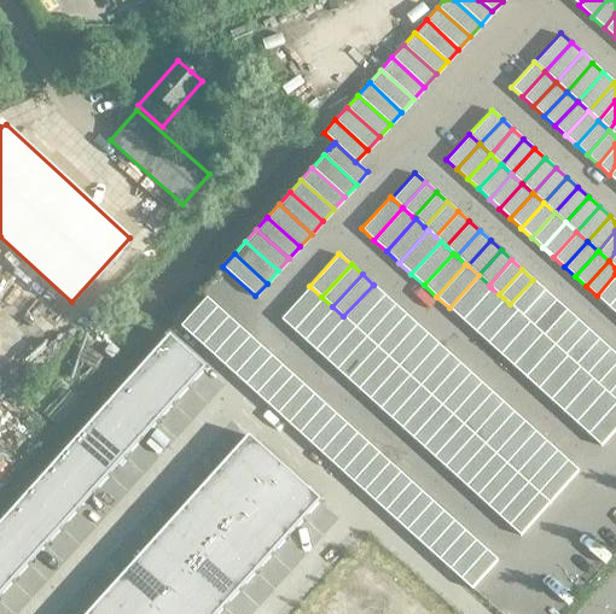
[(615,296),(615,274),(597,296),(608,305),(615,296)]
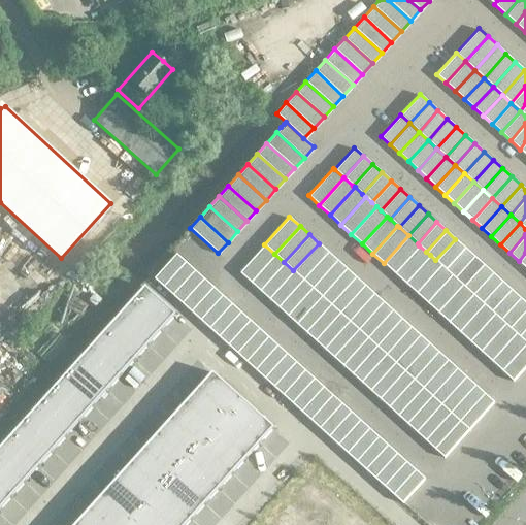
[(408,235),(384,263),(394,273),(419,245),(418,243),(408,235)]
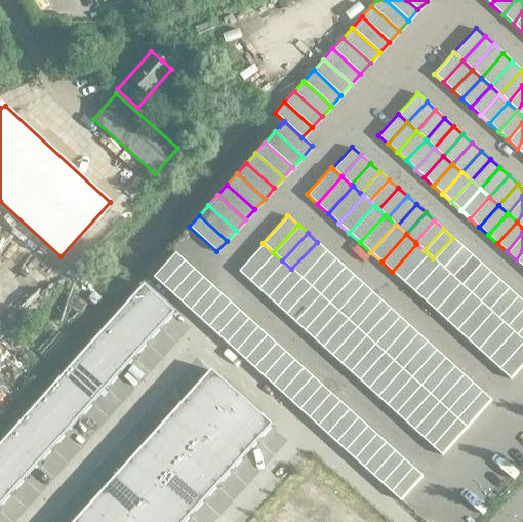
[(452,238),(433,258),(438,264),(442,267),(461,246),(452,238)]
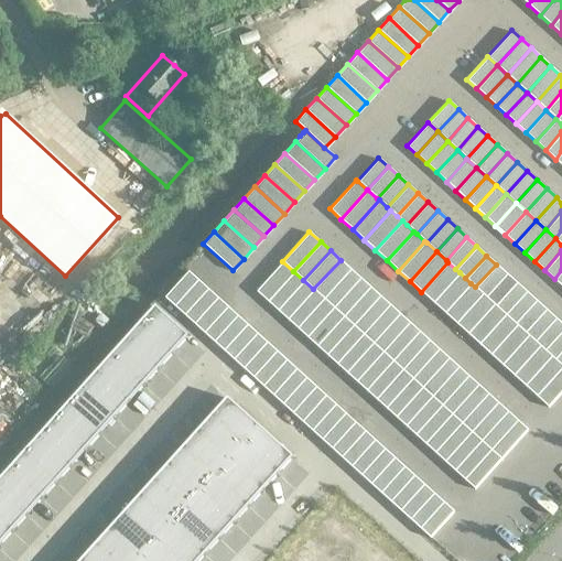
[(341,260),(313,289),(323,298),(349,269),(341,260)]
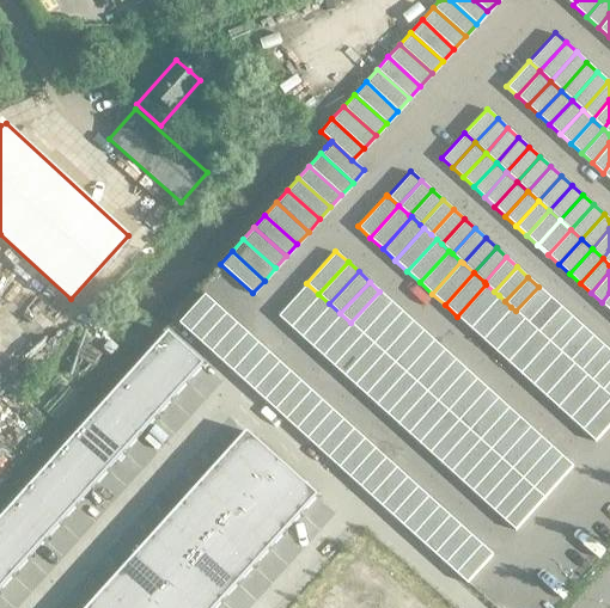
[(306,283),(278,314),(290,326),(318,294),(306,283)]
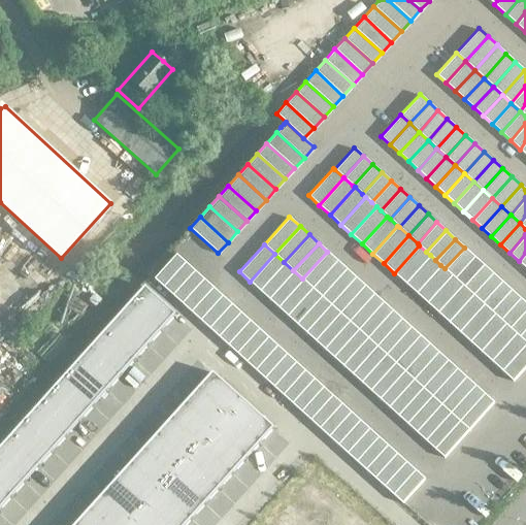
[(419,245),(394,273),(404,283),(430,255),(426,252),(419,245)]
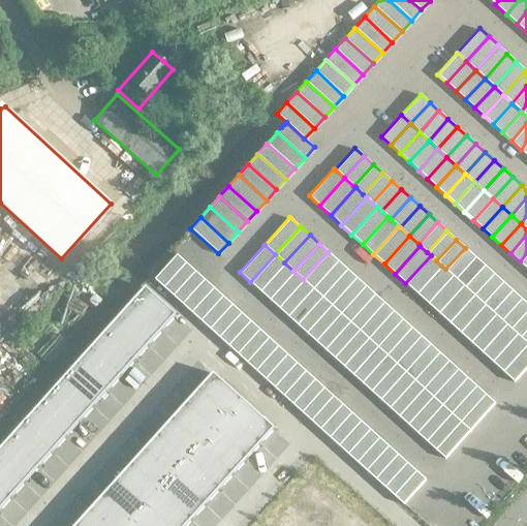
[(465,248),(445,269),(452,275),(455,278),(474,256),(465,248)]
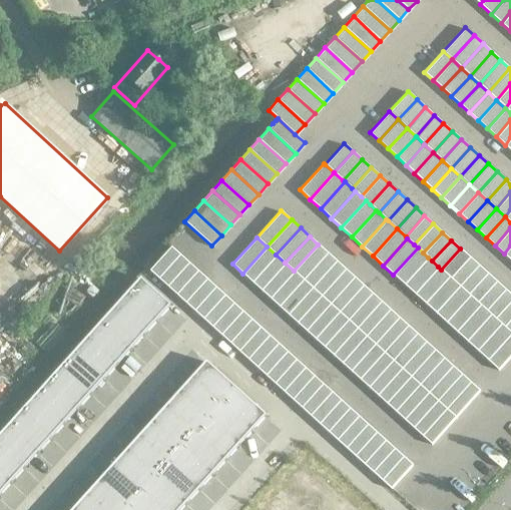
[(318,244),(294,271),(303,279),(327,252),(318,244)]
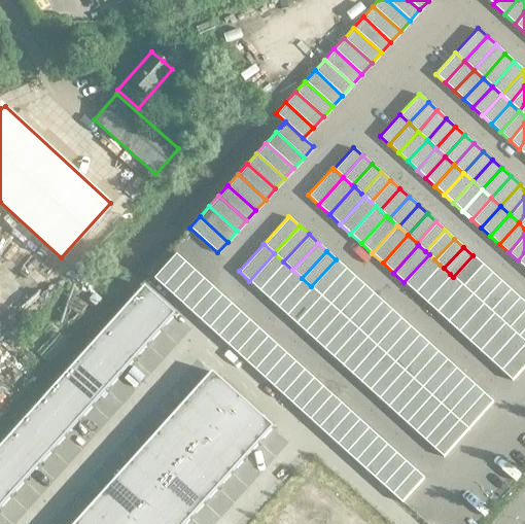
[(175,252),(153,277),(162,285),(184,260),(175,252)]
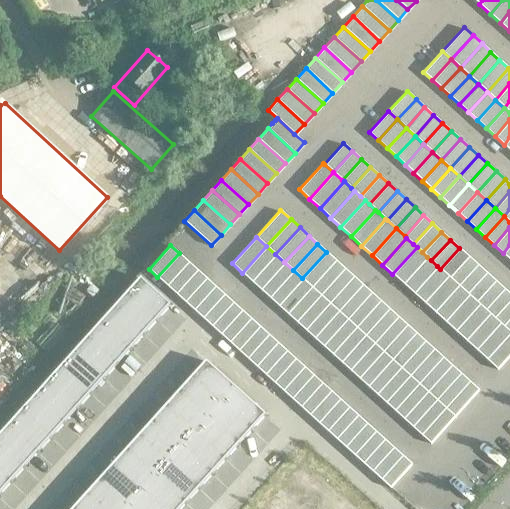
[(266,246),(242,273),(251,281),(275,254),(266,246)]
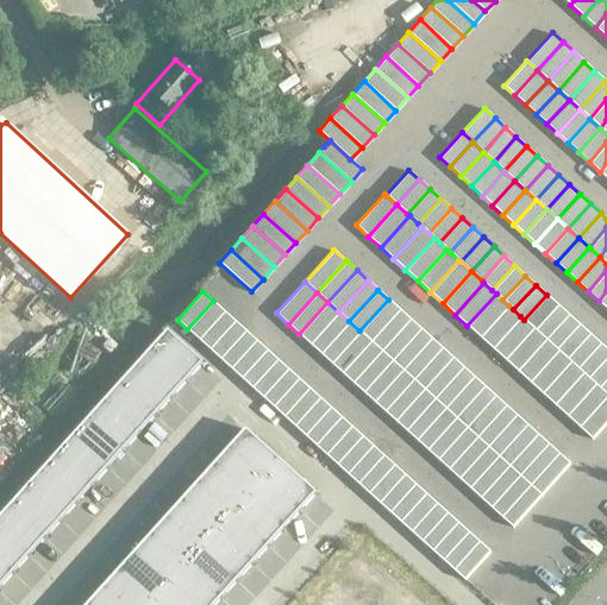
[(496,294),(467,326),(480,336),(508,306),(502,300),(496,294)]
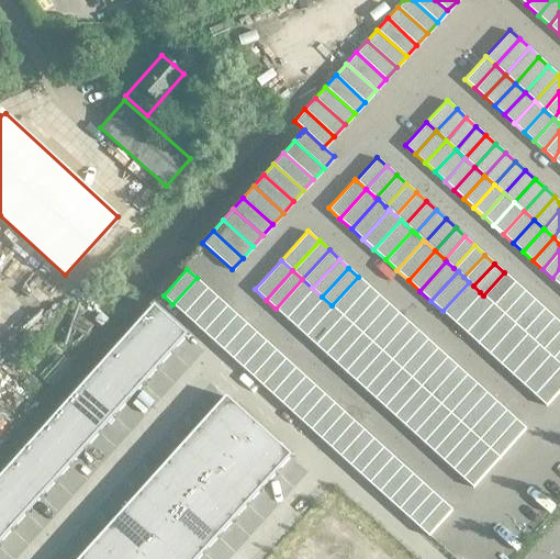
[(504,272),(483,295),(492,302),(493,304),(514,281),(504,272)]
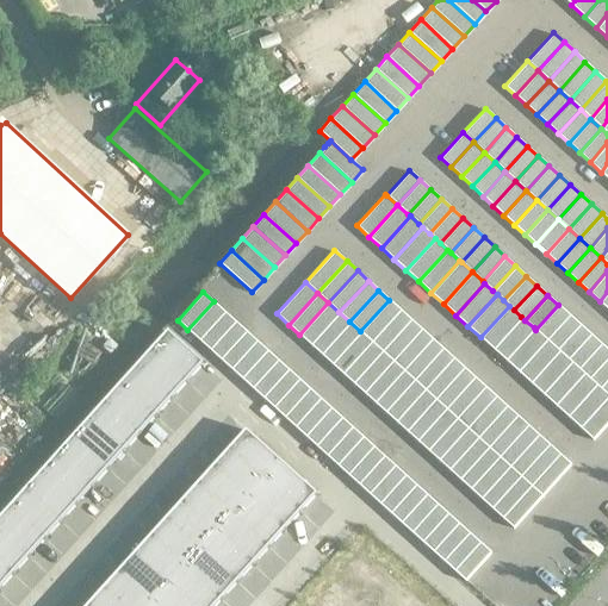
[(389,300),(360,331),(371,342),(399,310),(389,300)]
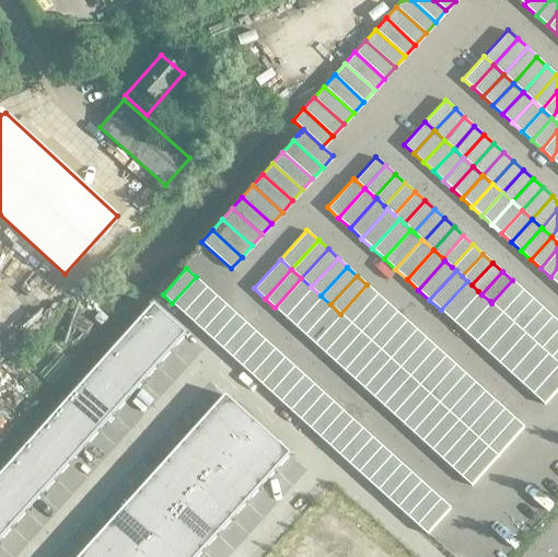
[(196,277),(172,303),(182,312),(206,286),(196,277)]
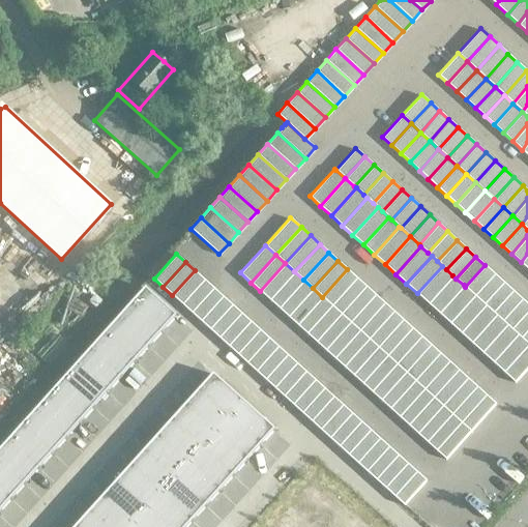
[(285,263),(260,291),(269,299),(294,271),(285,263)]
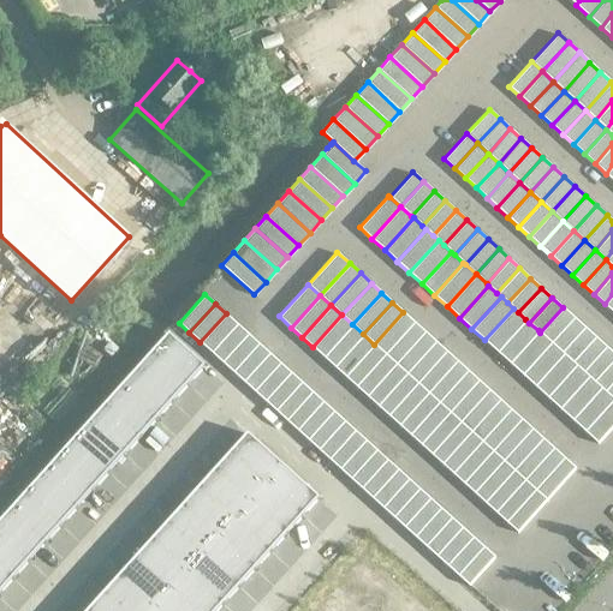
[(563,307),(540,333),(551,342),(573,317),(563,307)]
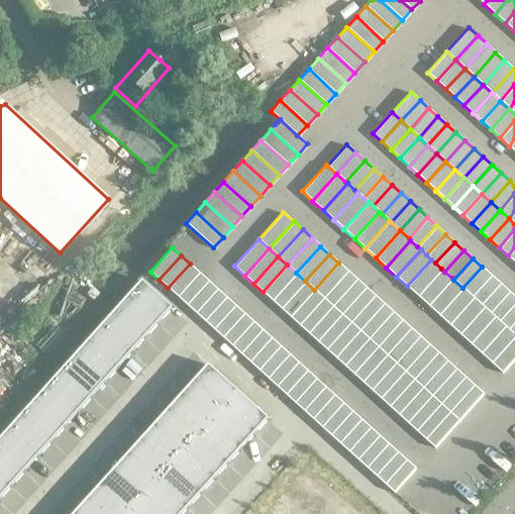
[(431,260),(407,286),(417,296),(441,269),(435,263),(431,260)]
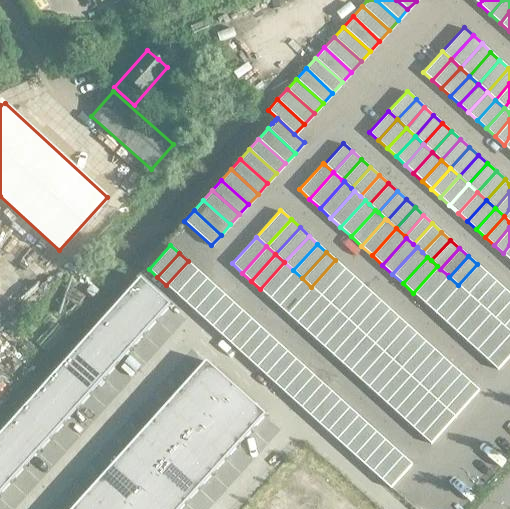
[(335,260),(311,287),(320,295),(344,268),(335,260)]
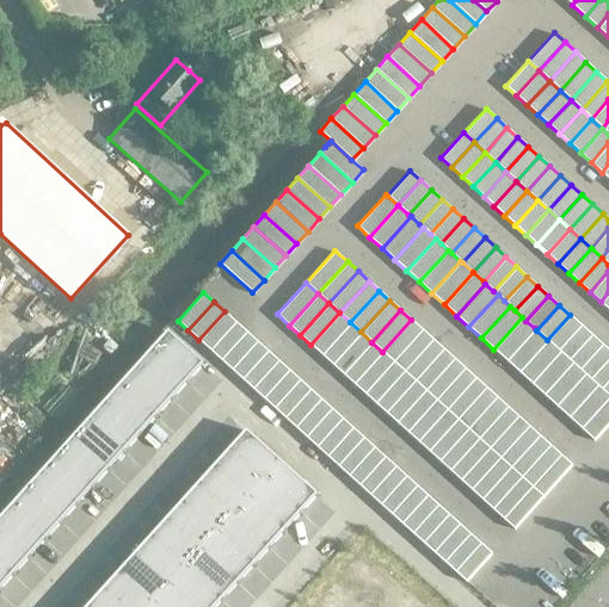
[(225,311),(198,340),(209,350),(235,321),(225,311)]
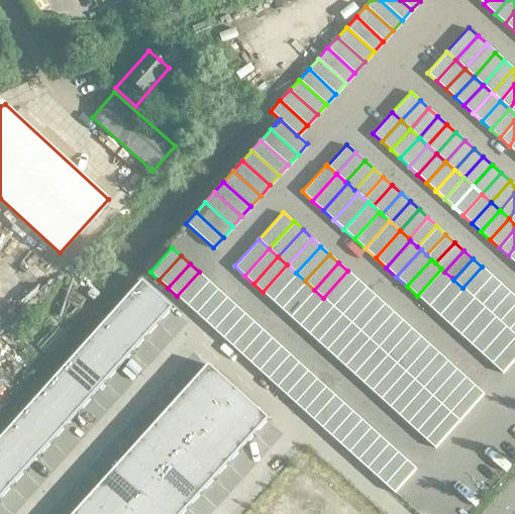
[(287,265),(263,292),(272,300),(296,273),(287,265)]
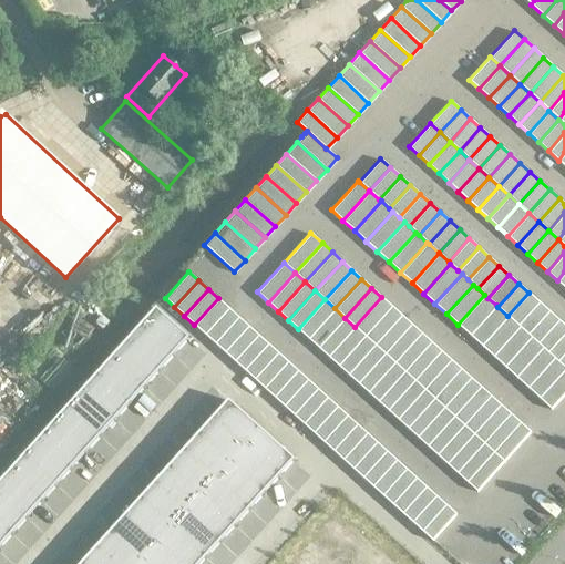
[(528,293),(507,316),(517,325),(538,301),(528,293)]
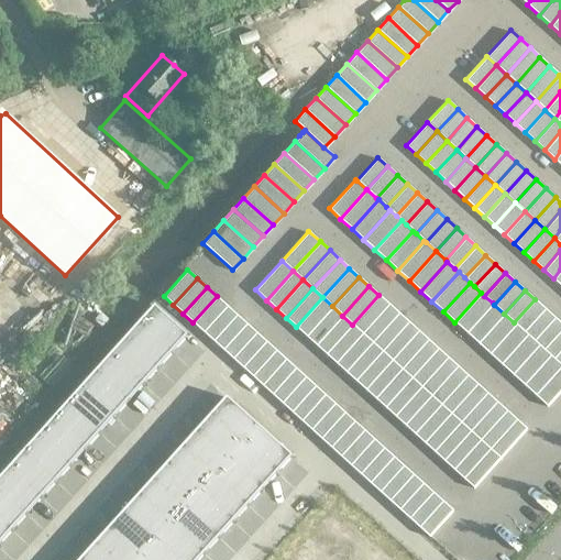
[(481,293),(454,322),(465,332),(493,303),(484,296),(481,293)]
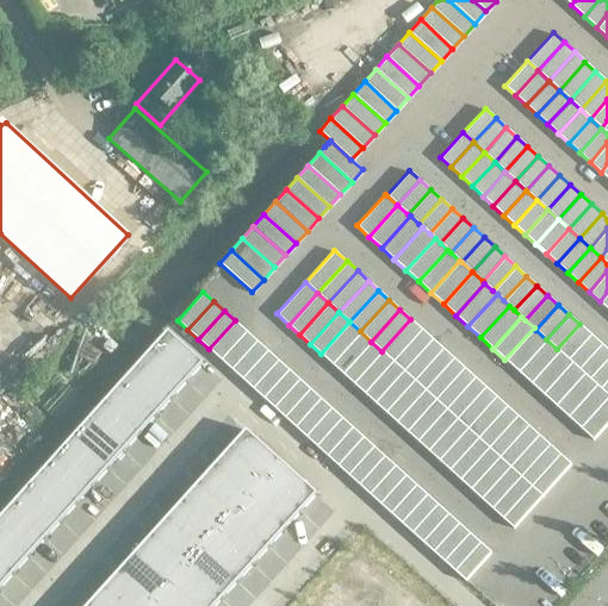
[(410,319),(382,351),(392,361),(421,329),(410,319)]
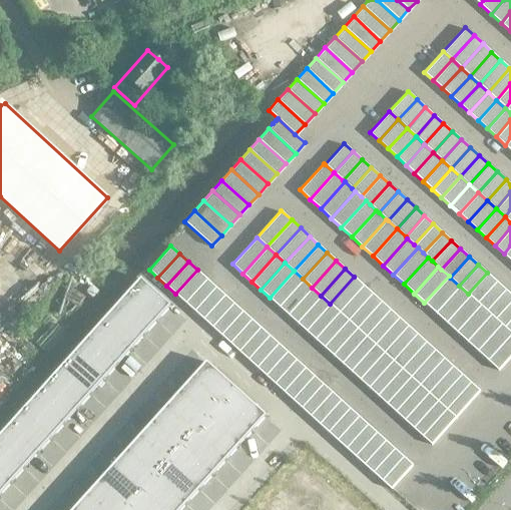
[(197,270),(175,294),(184,302),(206,278),(197,270)]
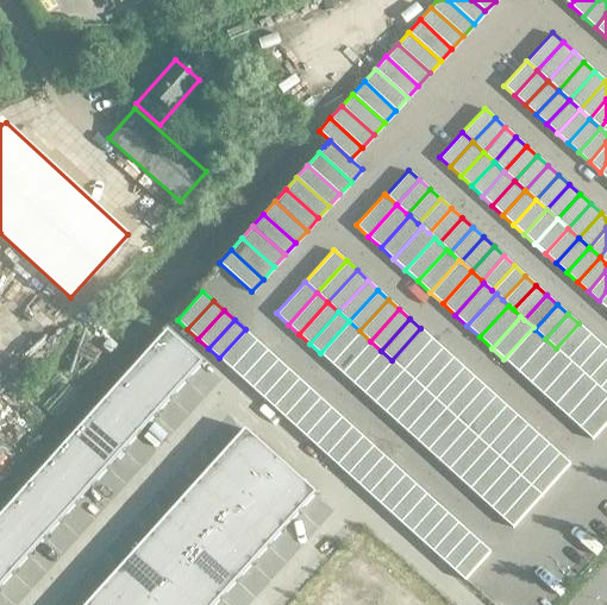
[(349,321),(320,353),(331,363),(360,331),(349,321)]
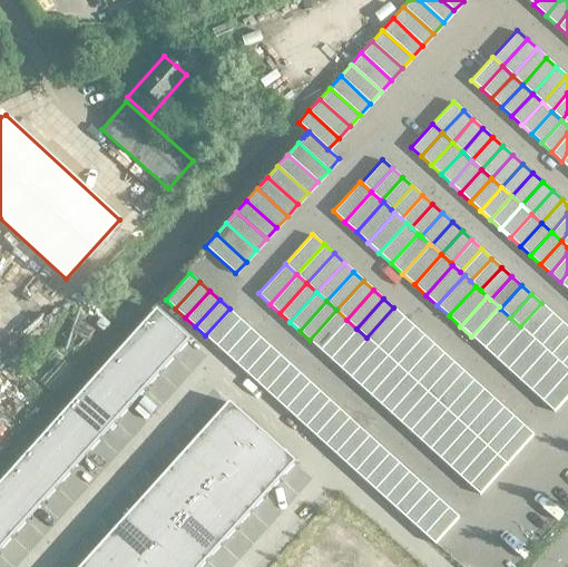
[(541,303),(520,326),(521,328),(530,335),(551,312),(541,303)]
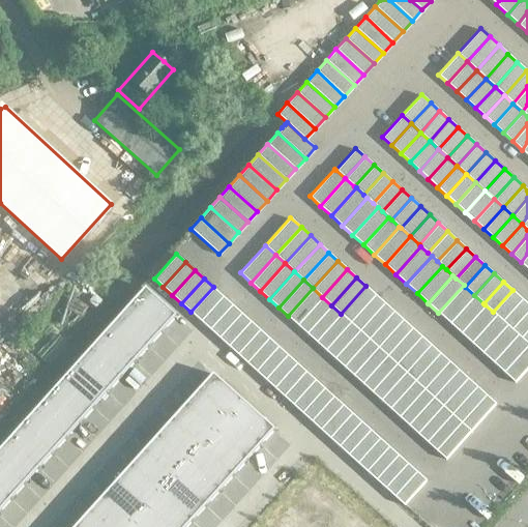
[(464,285),(438,313),(449,323),(474,295),(465,287),(464,285)]
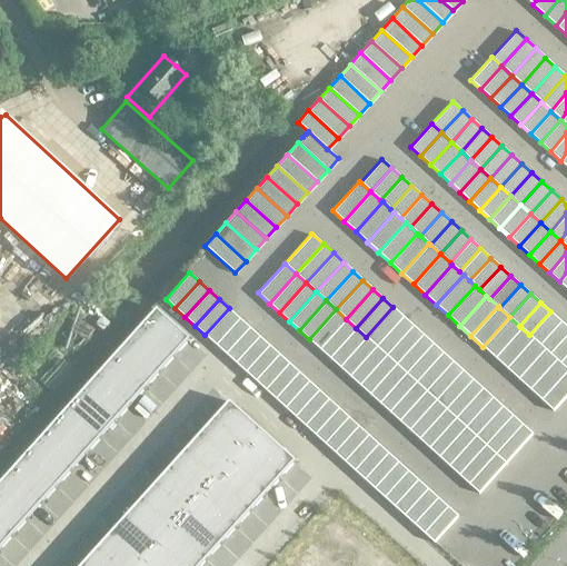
[(393,307),(366,337),(376,346),(403,316),(393,307)]
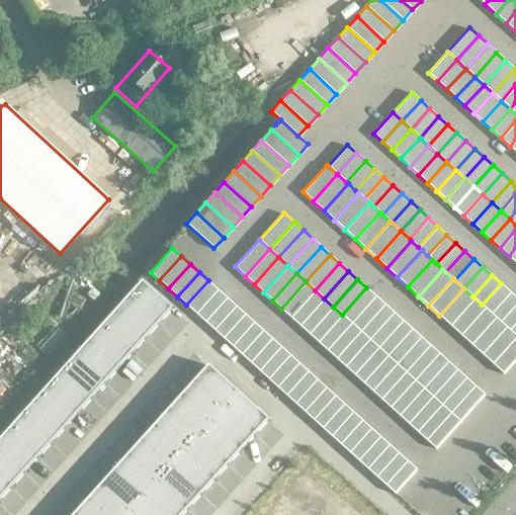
[(142,280),(127,295),(158,322),(171,308),(142,280)]
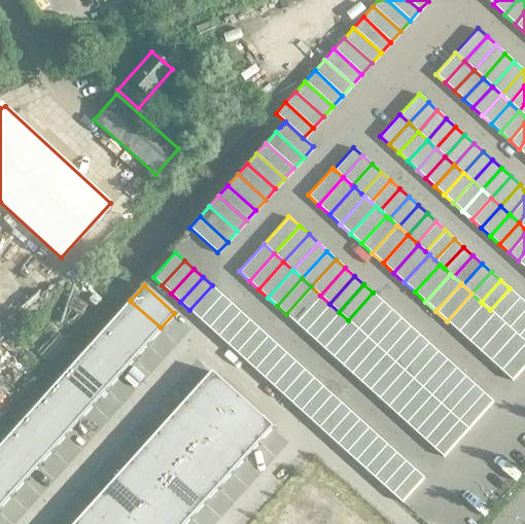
[(212,285),(189,310),(199,318),(221,294),(212,285)]
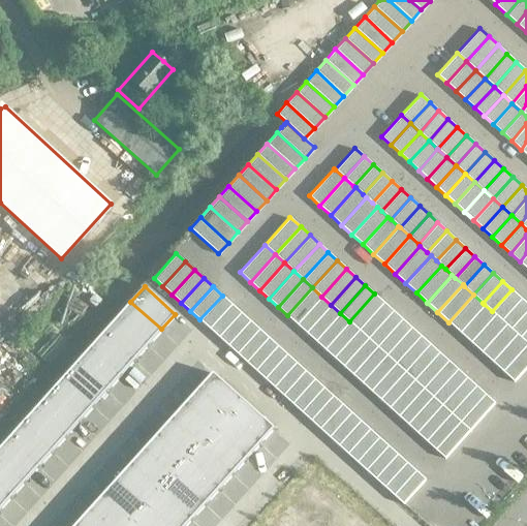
[(312,287),(287,315),(297,323),(321,297),(312,287)]
